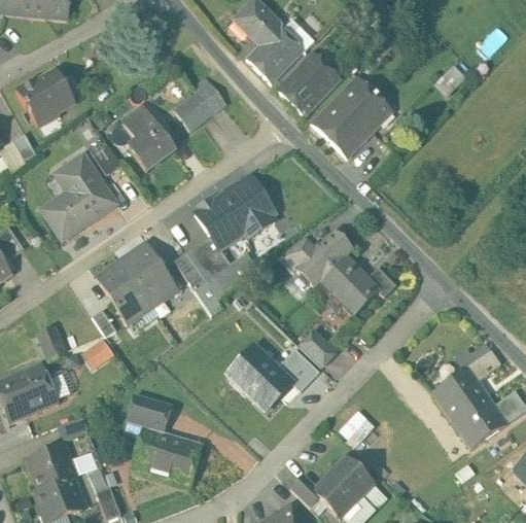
[(5,0),(4,13),(67,19),(68,0),(5,0)]
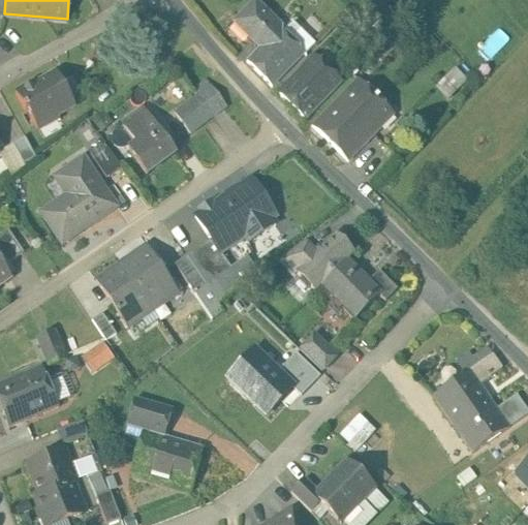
[(304,54),(277,27),(280,25),(256,0),(254,0),(234,20),(261,48),(248,60),(273,85),(304,54)]
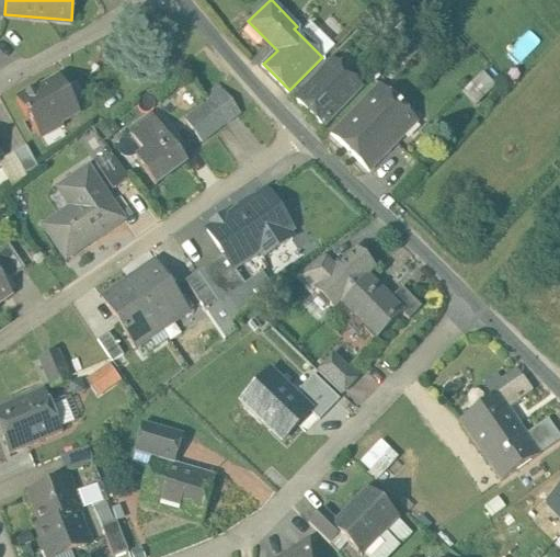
[(360,86),(331,58),(319,70),(332,82),(324,91),(340,106),(360,86)]
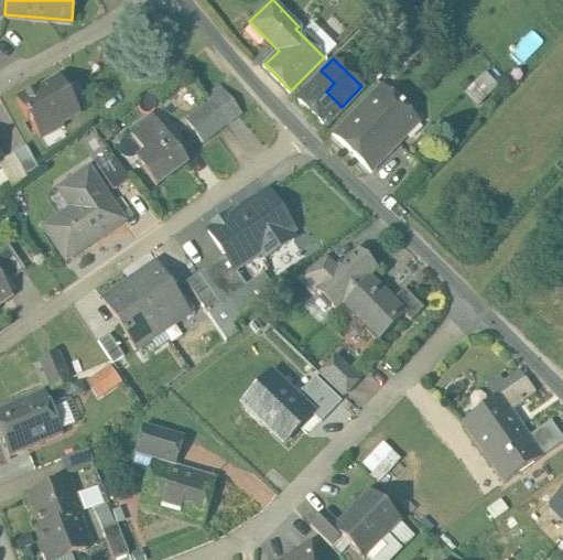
[(466,86),(479,101),(501,81),(487,65),(466,86)]
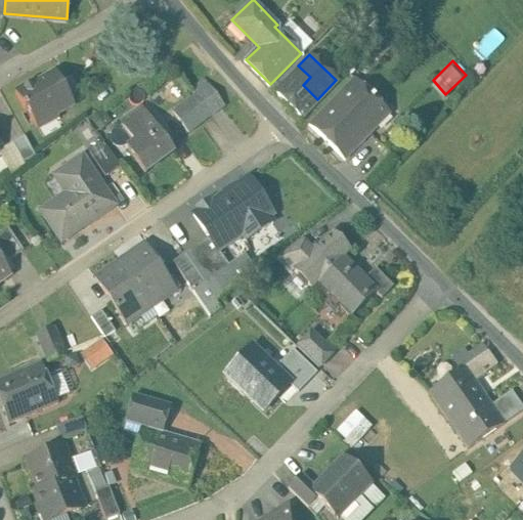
[(298,66),(275,89),(302,115),(317,99),(303,85),(310,77),(298,66)]
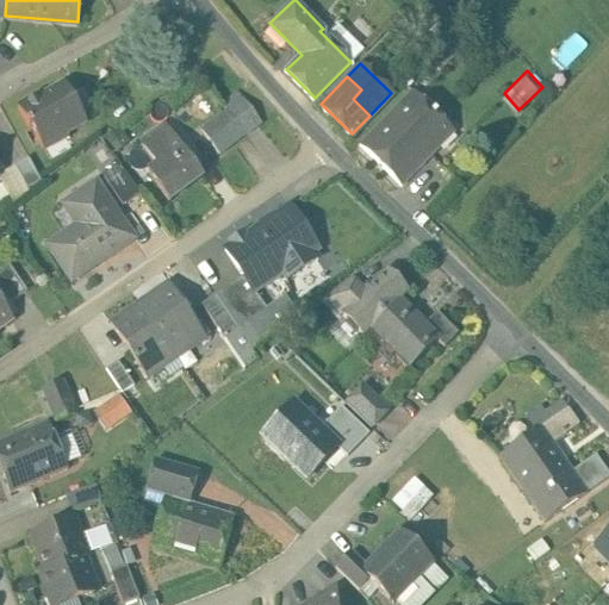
[(64,83),(43,97),(41,93),(18,106),(31,128),(32,126),(43,145),(67,131),(67,130),(85,118),(64,83)]
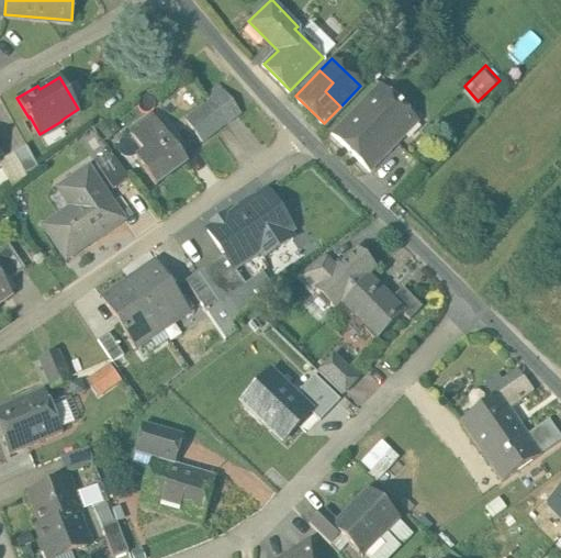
[(416,118),(379,81),(361,100),(399,136),(416,118)]
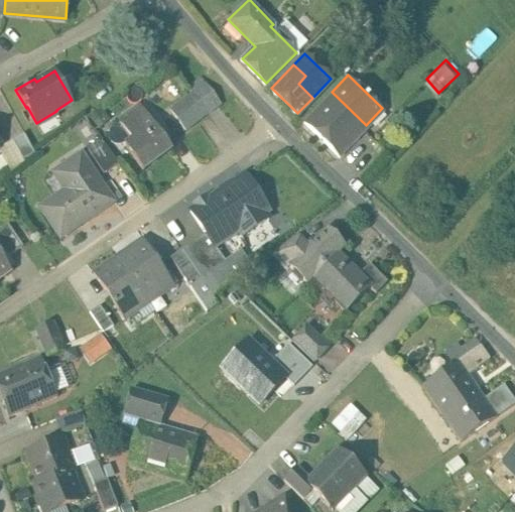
[(222,102),(207,82),(195,92),(209,111),(222,102)]
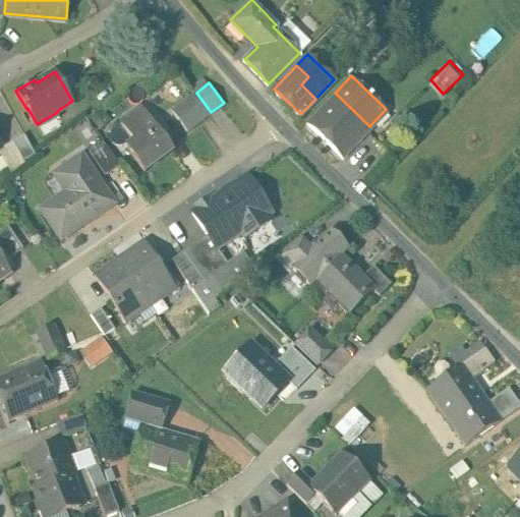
[(211,112),(196,93),(175,108),(190,128),(211,112)]
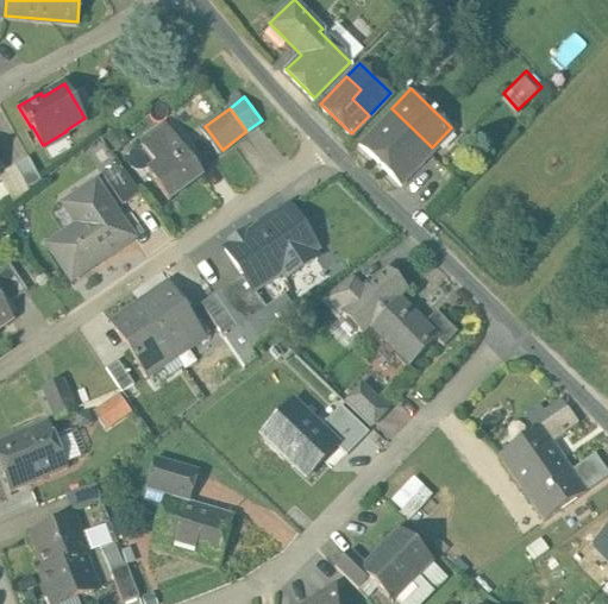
[(392,108),(359,142),(400,181),(432,148),(392,108)]
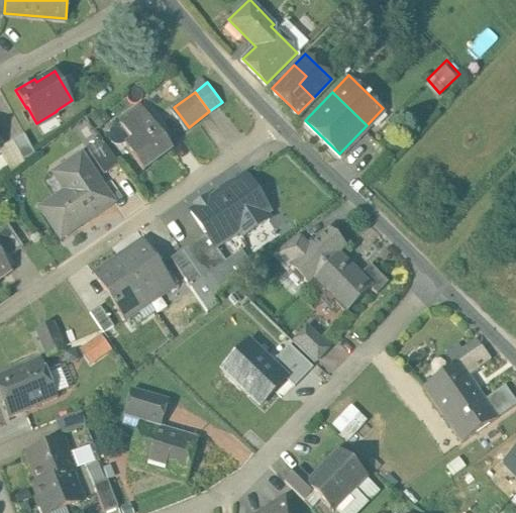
[(173,146),(140,103),(121,117),(135,136),(127,142),(145,167),(173,146)]
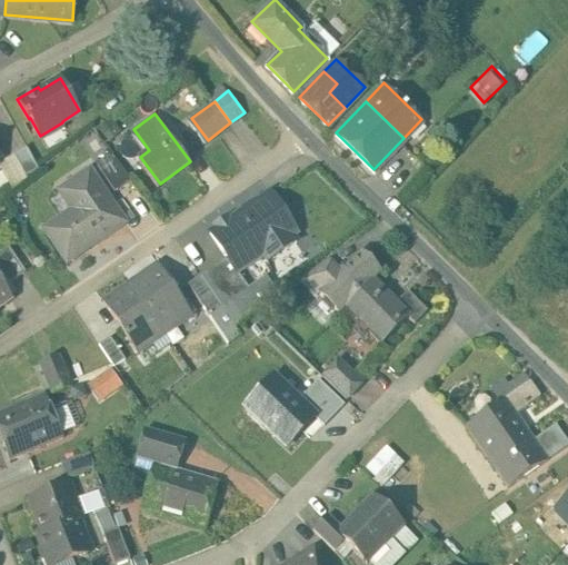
[(40,167),(28,144),(15,151),(27,174),(40,167)]
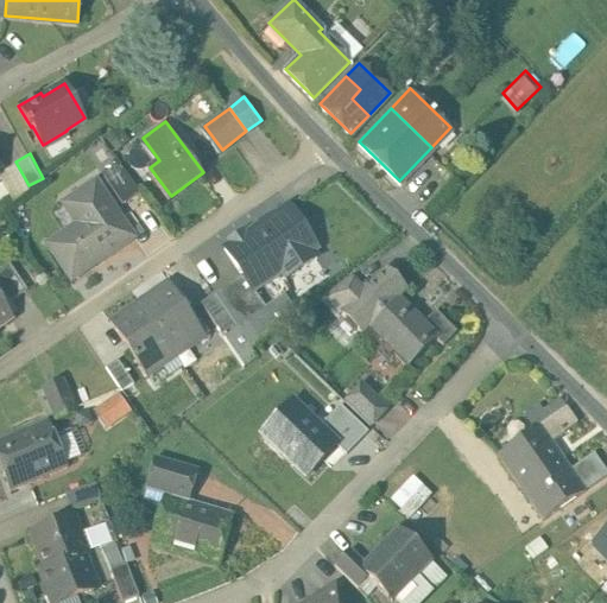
[(140,189),(120,163),(105,173),(122,201),(140,189)]
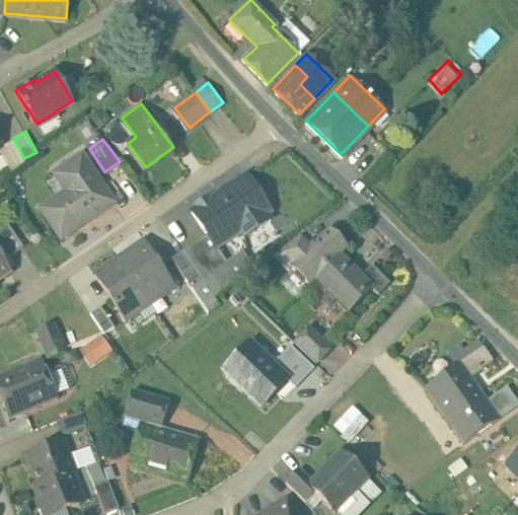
[(76,181),(42,206),(62,235),(115,199),(82,152),(55,170),(56,172),(66,165),(76,181)]
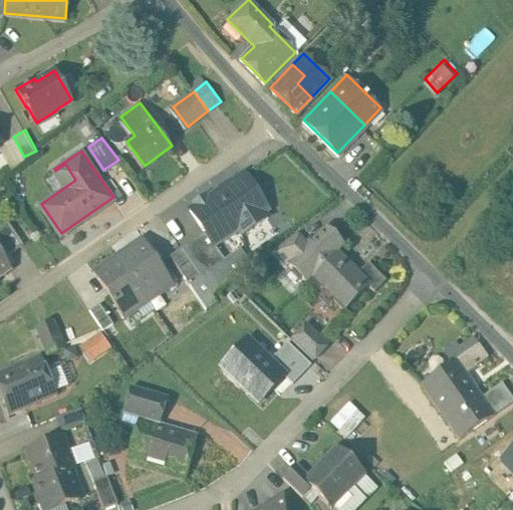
[(254,186),(245,171),(209,195),(208,193),(195,202),(196,204),(191,207),(206,230),(215,244),(216,243),(239,228),(242,233),(269,215),(266,210),(269,208),(264,200),(265,193),(261,187),(254,186)]
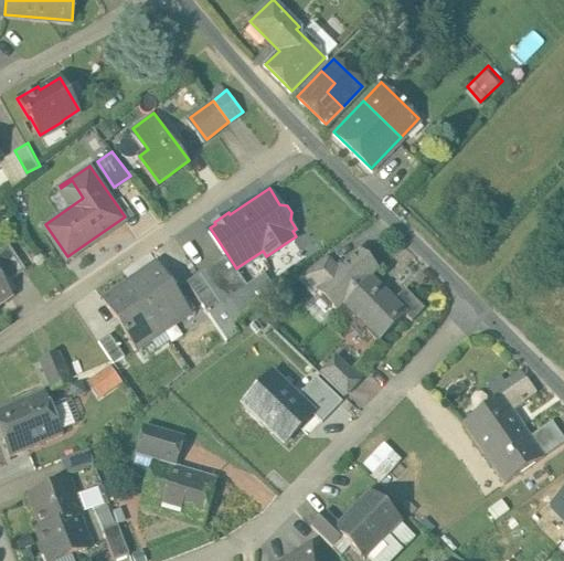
[(10,242),(0,247),(0,265),(9,278),(27,267),(10,242)]
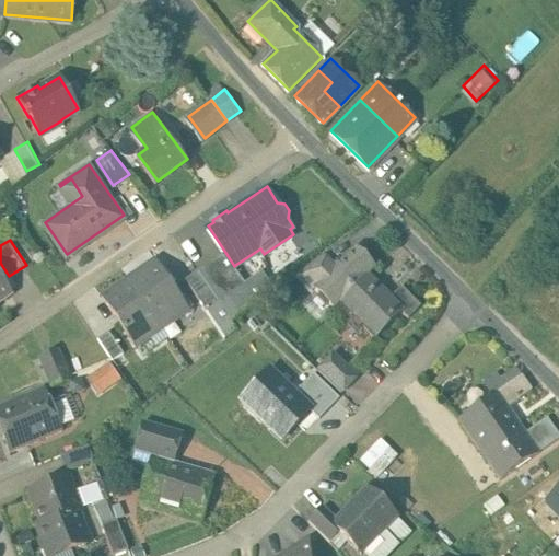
[(335,266),(315,287),(335,307),(340,301),(339,300),(368,273),(369,274),(375,267),(354,246),(335,266)]
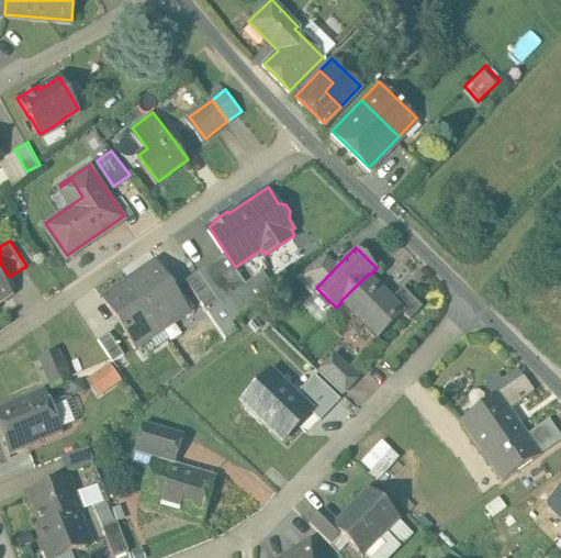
[(225,252),(200,269),(222,301),(248,283),(236,266),(235,267),(225,252)]
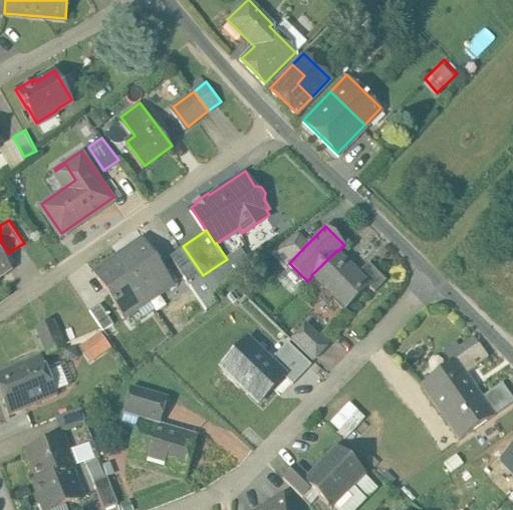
[(296,233),(272,251),(287,266),(289,263),(307,244),(296,233)]
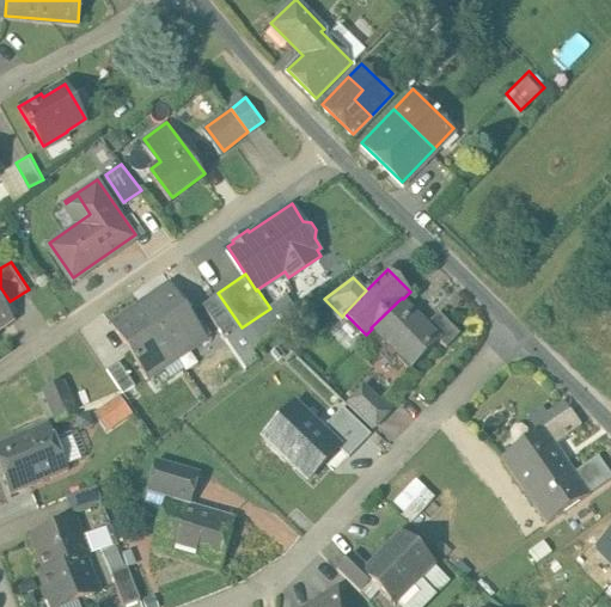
[(208,336),(171,281),(141,300),(179,356),(208,336)]
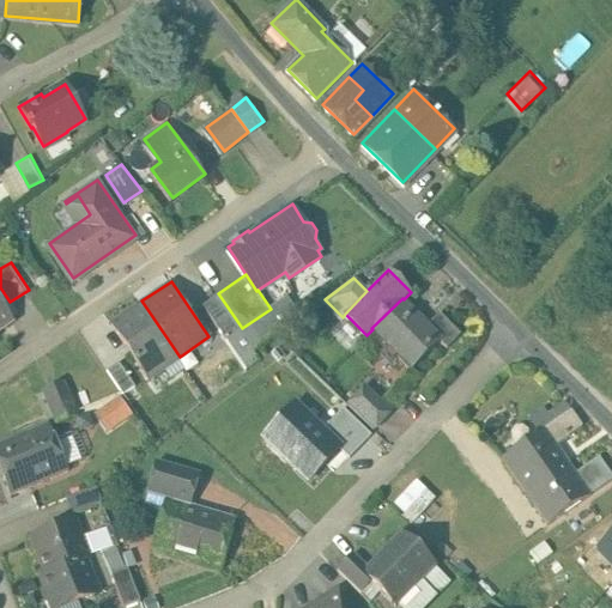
[(242,328),(218,293),(204,302),(228,338),(242,328)]
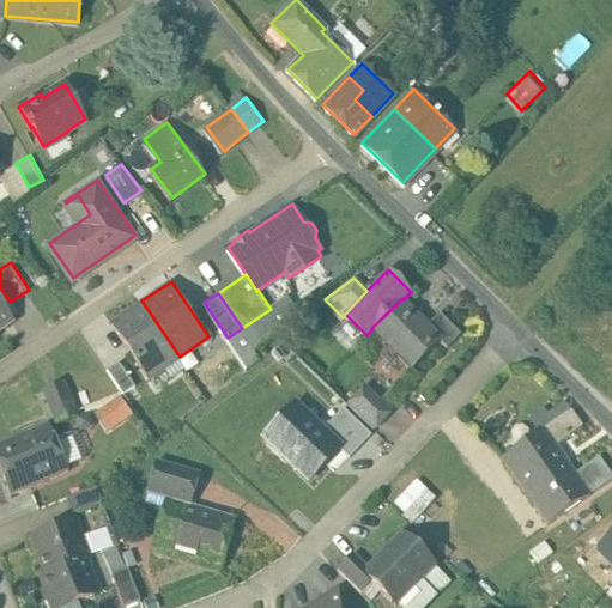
[(404,299),(403,298),(371,328),(373,329),(367,335),(392,360),(398,354),(411,368),(441,339),(442,338),(428,324),(404,299)]
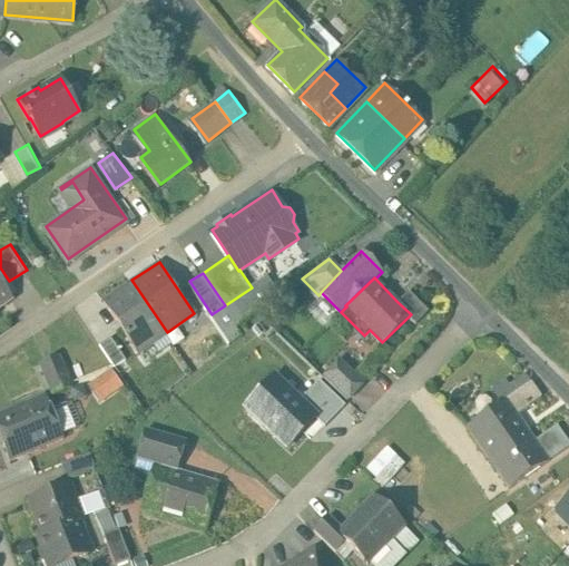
[(0,303),(11,295),(0,279),(0,303)]
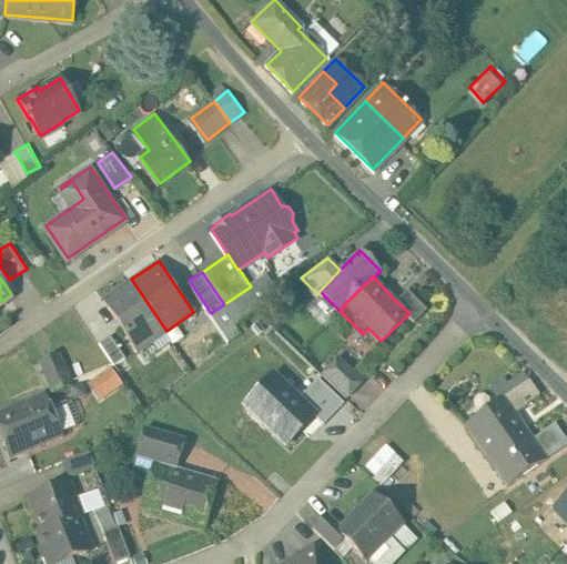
[(166,331),(131,279),(103,298),(139,350),(166,331)]
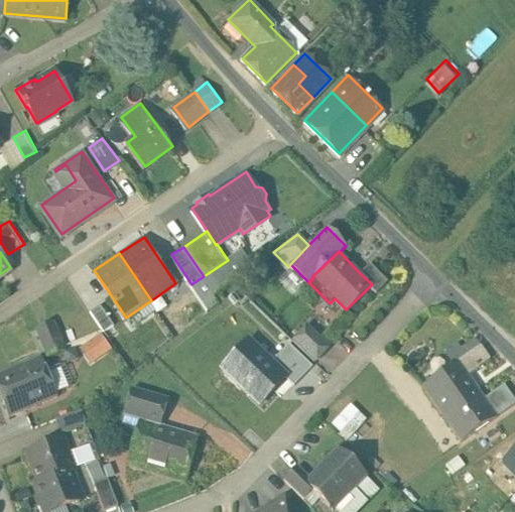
[(388,280),(370,263),(360,273),(372,284),(371,285),(377,291),(388,280)]
